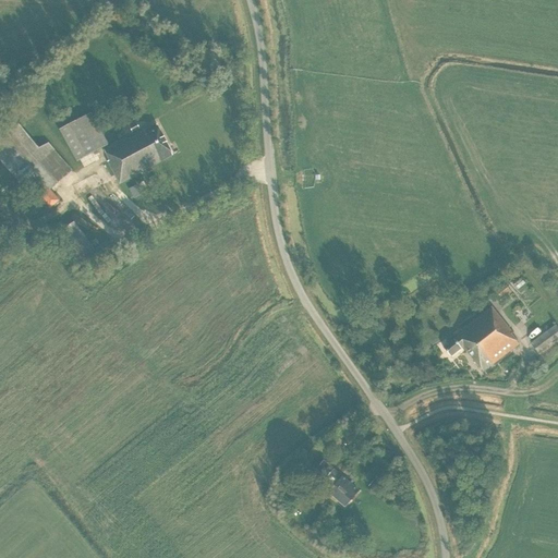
[(76,162),(108,145),(91,112),(58,130),(76,162)]
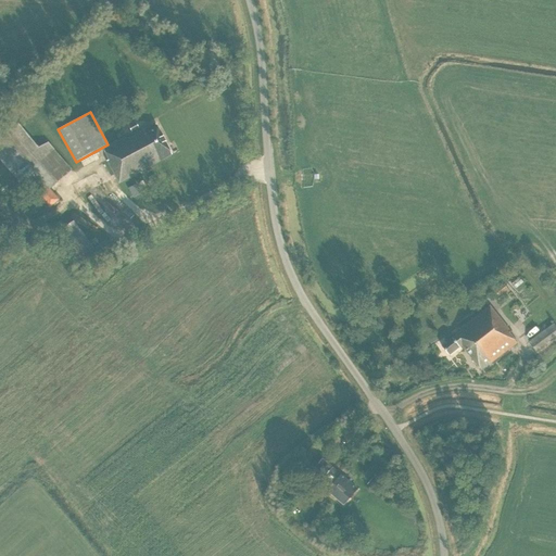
[(49,149),(42,154),(10,116),(0,124),(0,153),(27,185),(49,209),(59,200),(50,190),(70,172),(49,149)]
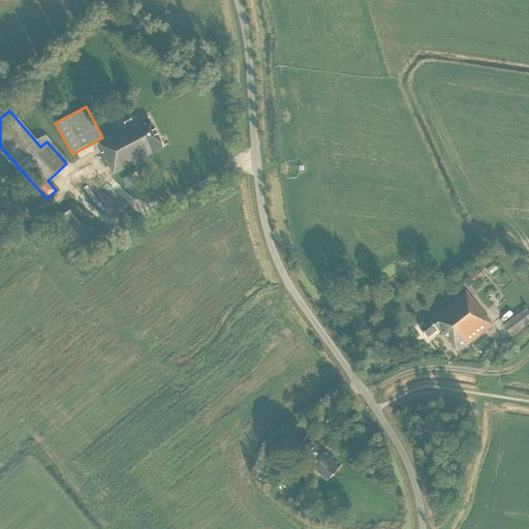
[(133,125),(128,117),(122,121),(125,125),(129,123),(130,125),(98,143),(103,152),(101,153),(117,181),(118,181),(120,185),(125,182),(123,178),(126,176),(123,169),(163,147),(148,118),(133,125)]
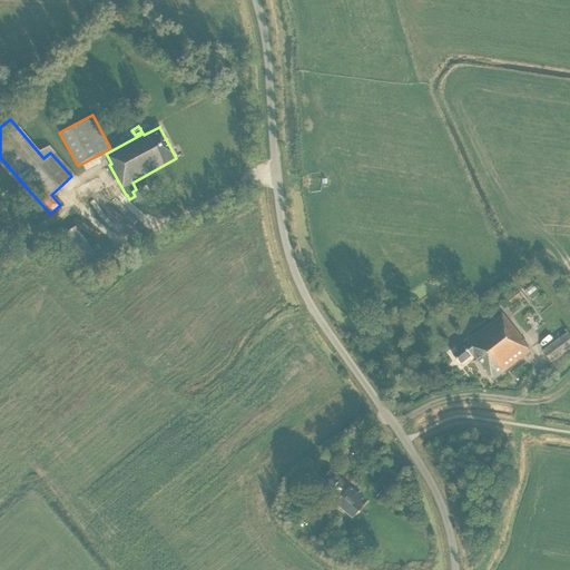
[(198,200),(199,195),(180,190),(179,196),(198,200)]
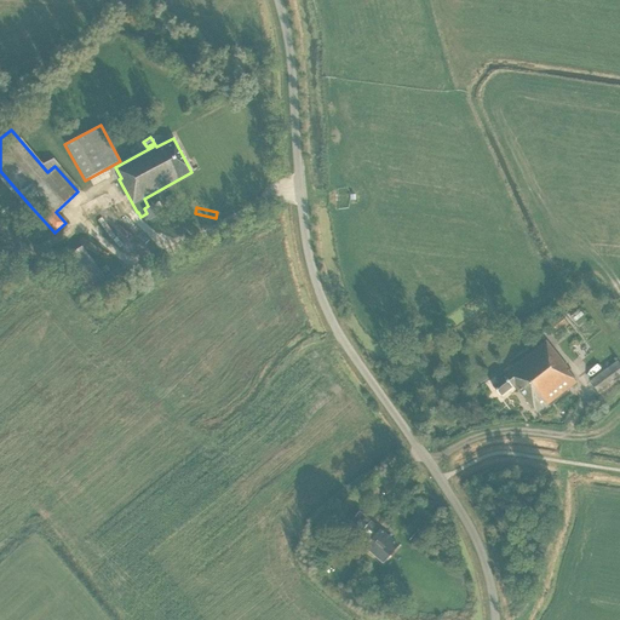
[(91,298),(109,283),(81,247),(63,260),(91,298)]
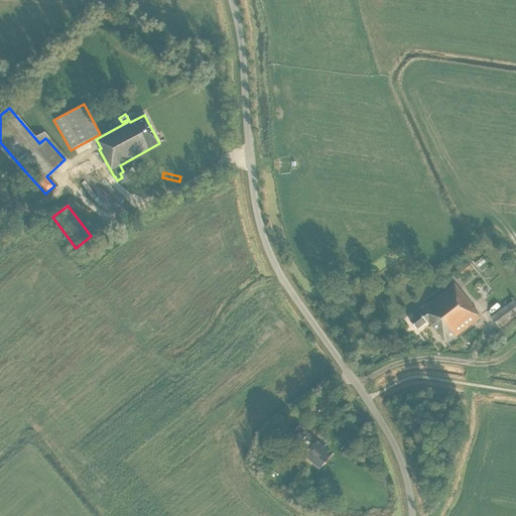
[(446,344),(480,318),(473,309),(475,308),(455,284),(426,306),(428,308),(410,323),(417,331),(429,320),(446,344)]
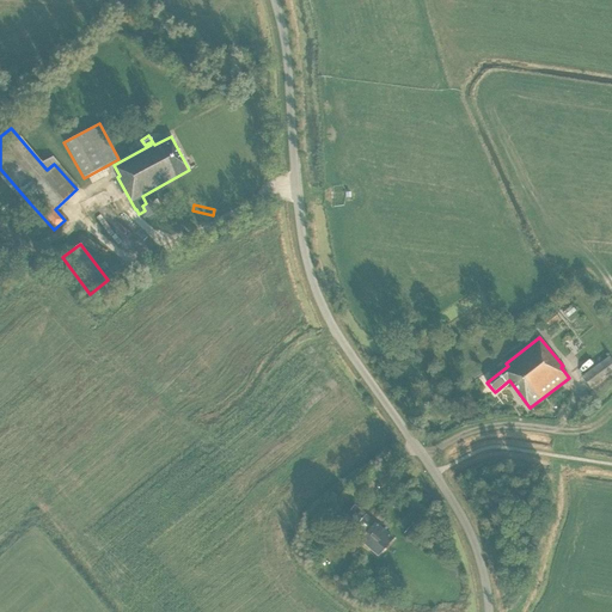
[(592,389),(611,373),(611,360),(610,357),(583,377),(592,389)]
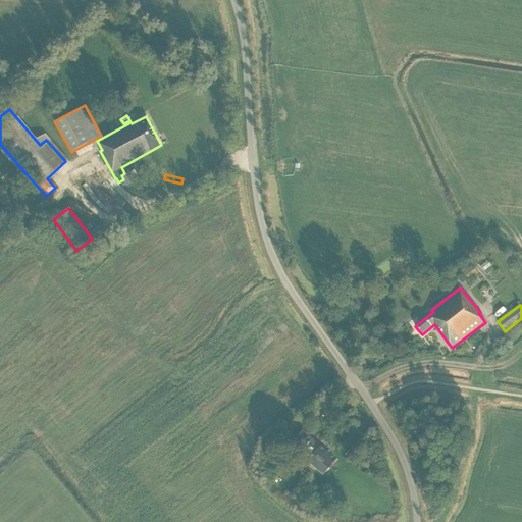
[(322,475),(335,460),(302,431),(295,439),(312,455),(306,461),(322,475)]
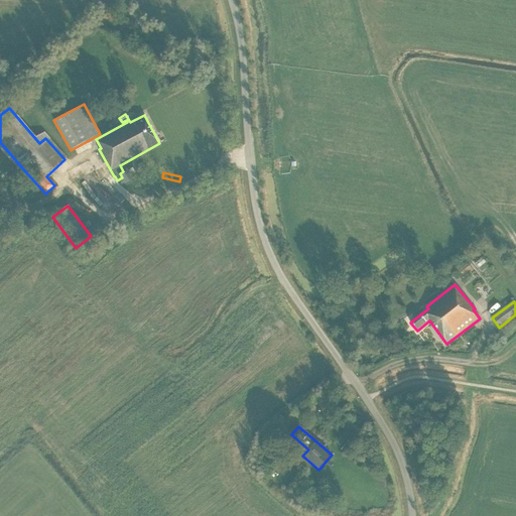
[(283,434),(277,428),(268,437),(274,443),(283,434)]
